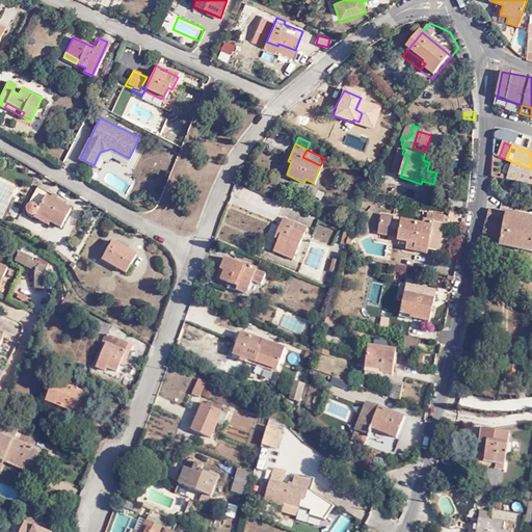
[(407,156),(402,154),(399,153),(392,174),(400,177),(407,156)]
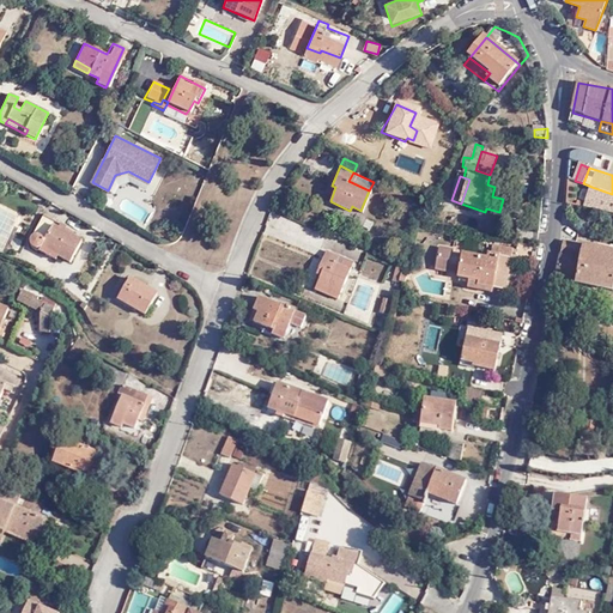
[(505,190),(495,187),(492,196),(503,199),(505,190)]
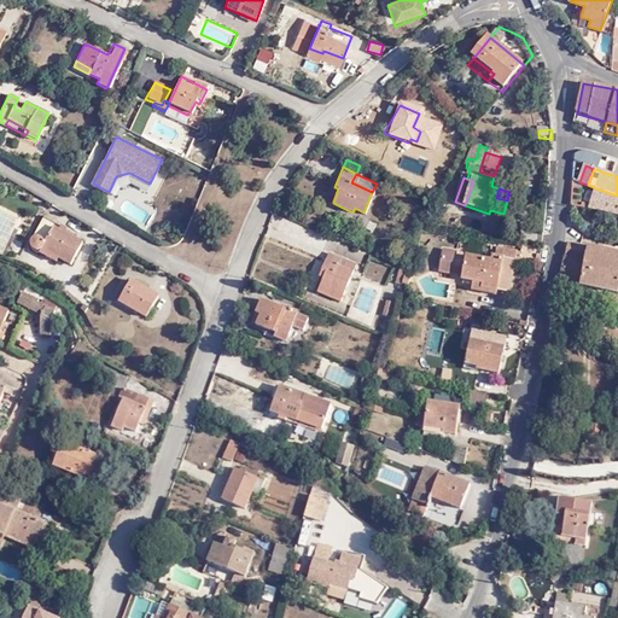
[(617,196),(596,188),(589,208),(617,213),(617,196)]
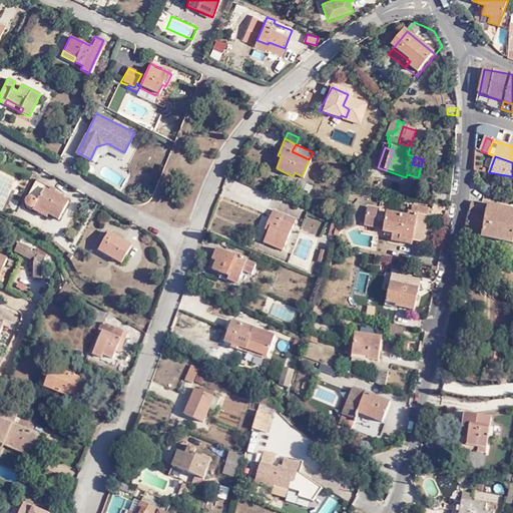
[(407,174),(406,177),(405,179),(416,182),(418,177),(407,174)]
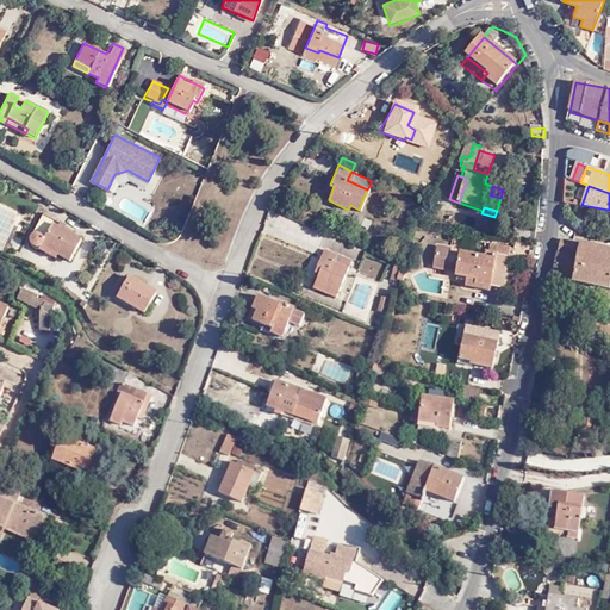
[(79,238),(41,216),(30,235),(30,246),(54,256),(56,253),(68,259),(79,238)]
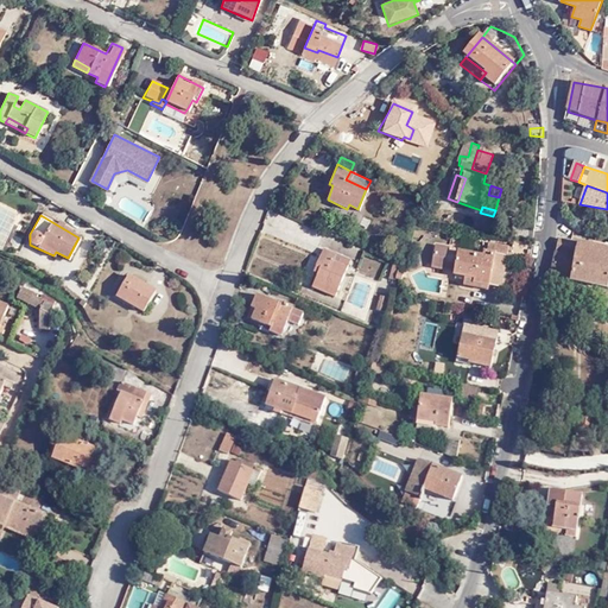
[(525,261),(529,244),(508,240),(505,257),(525,261)]
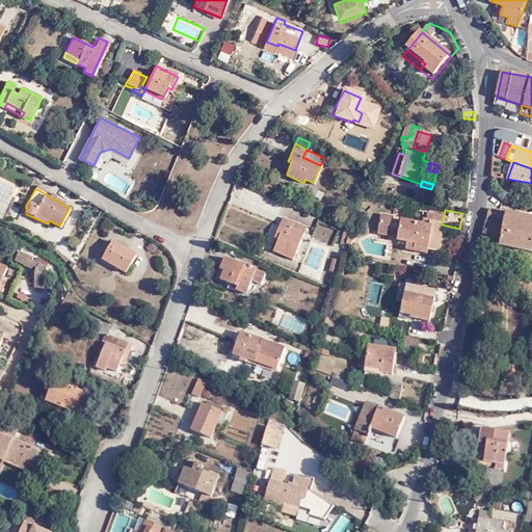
[(531,217),(488,210),(482,242),(531,251),(531,217)]
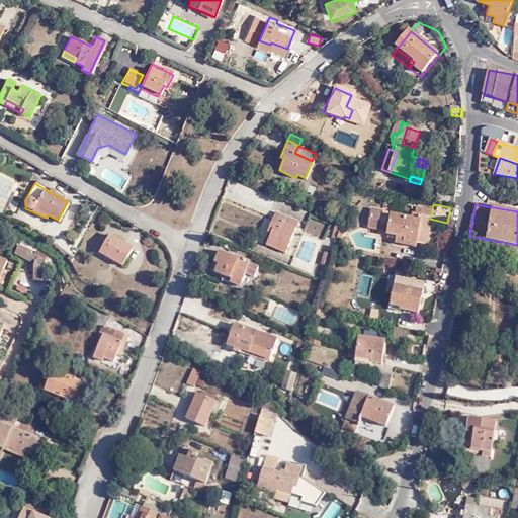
[(404,238),(403,247),(413,248),(415,245),(423,246),(429,210),(414,206),(411,212),(410,212),(409,217),(390,213),(389,218),(379,216),(380,211),(370,208),(366,228),(385,232),(385,235),(394,237),(404,238)]
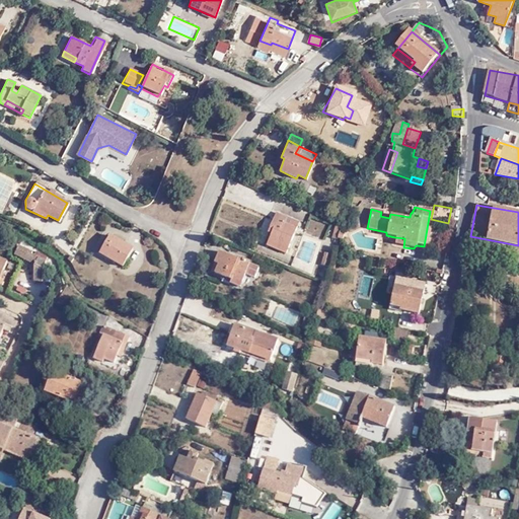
[(290,216),(278,211),(271,229),(273,232),(266,246),(285,253),(297,225),(288,222),(290,216)]
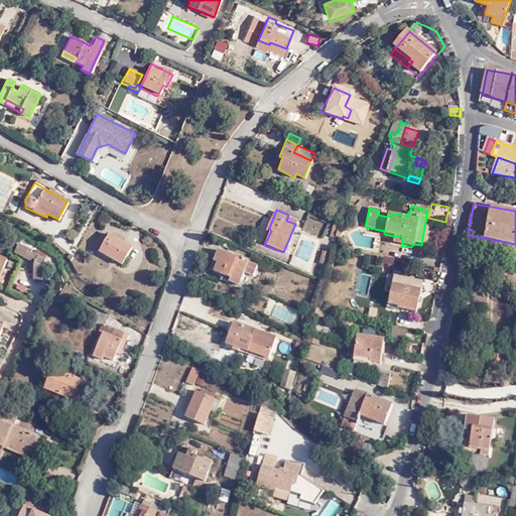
[(336,225),(333,223),(327,237),(333,238),(333,237),(335,231),(336,225)]
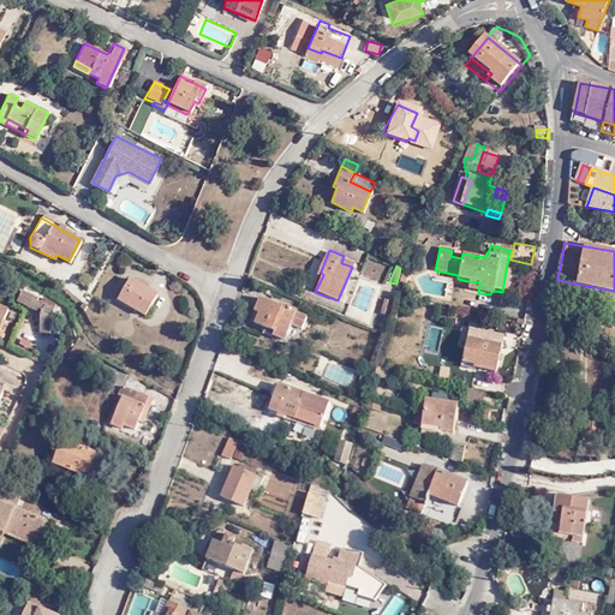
[(143,311),(154,291),(126,274),(117,293),(143,311)]
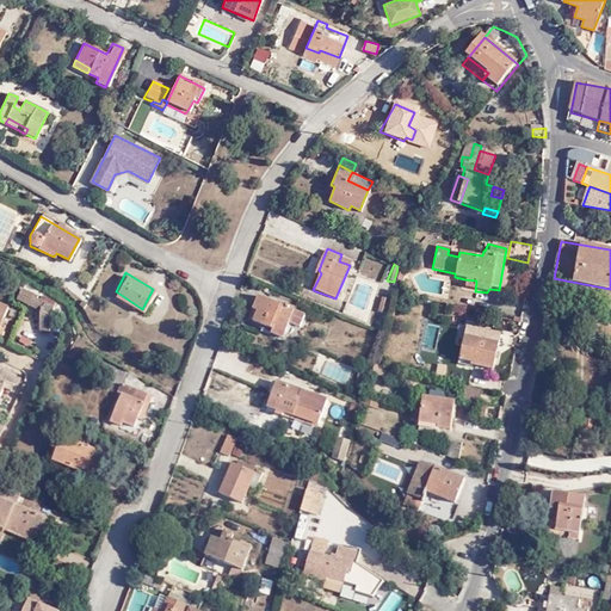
[(463,289),(475,291),(476,281),(464,279),(463,289)]
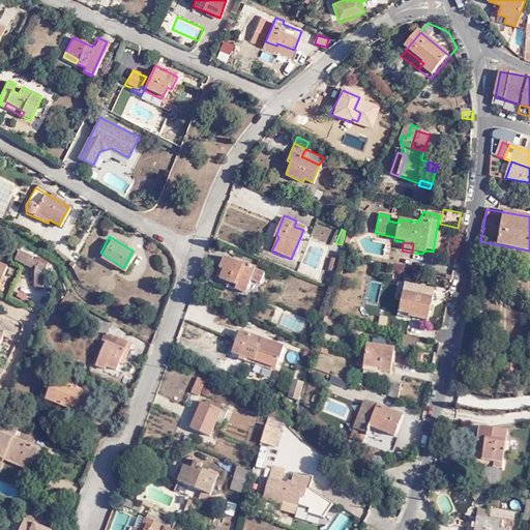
[(34,253),(21,247),(17,257),(43,271),(46,266),(32,258),(34,253)]
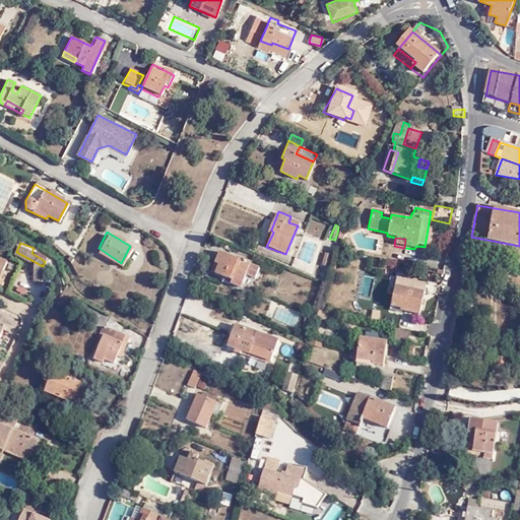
[(236,278),(245,282),(247,276),(257,280),(262,272),(252,267),(253,263),(245,259),(243,262),(222,252),(212,271),(235,281),(236,278)]
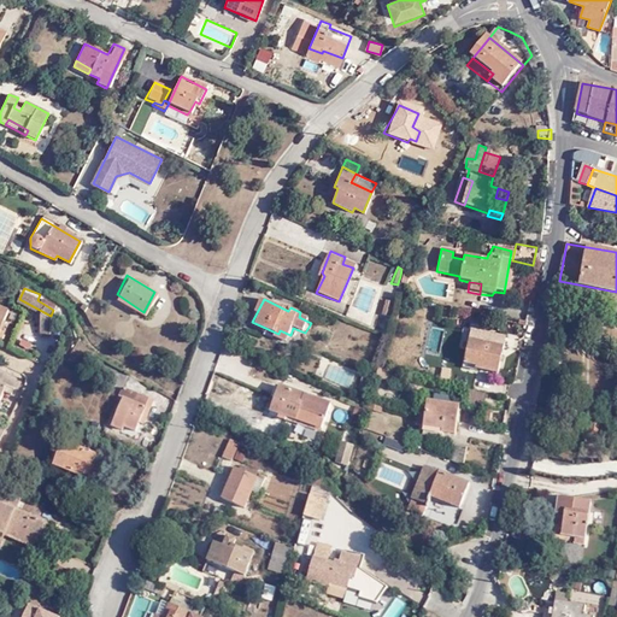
[(381,315),(389,317),(393,301),(385,299),(381,315)]
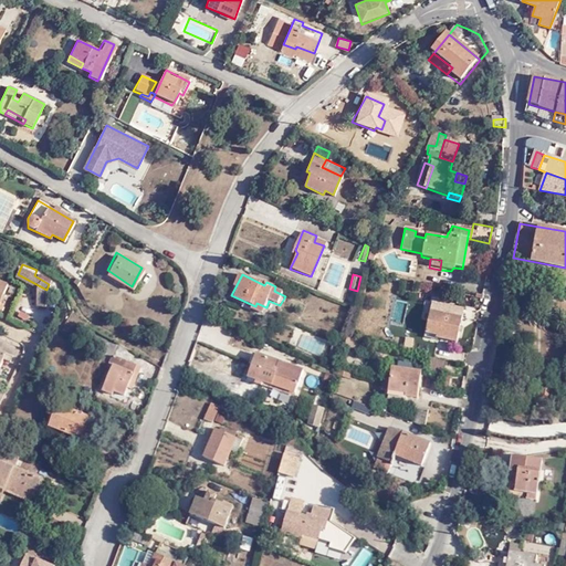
[(442,313),(444,305),(433,302),(431,311),(442,313)]
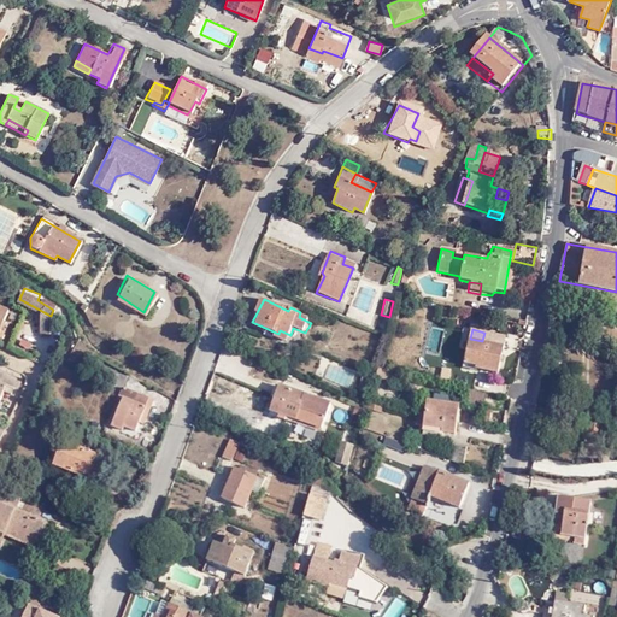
[(288,342),(291,335),(280,330),(278,334),(277,338),(288,342)]
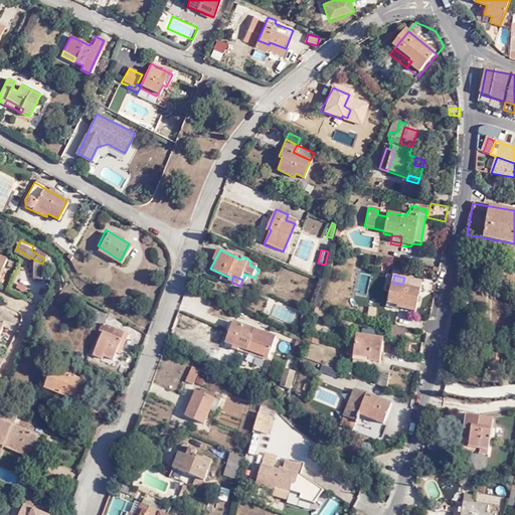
[(419,282),(404,278),(402,285),(392,283),(387,301),(396,304),(395,306),(412,309),(419,282)]
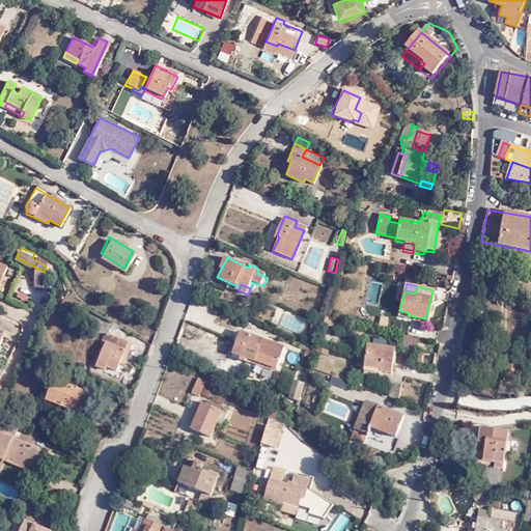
[(60,305),(77,314),(81,307),(64,298),(60,305)]
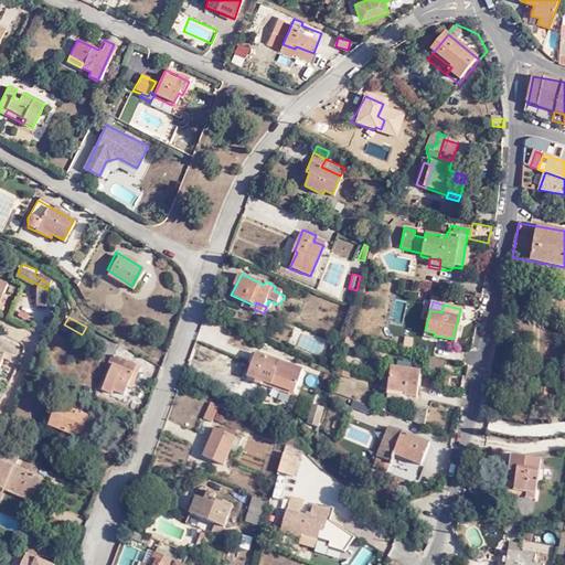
[(77,342),(82,334),(64,324),(60,332),(77,342)]
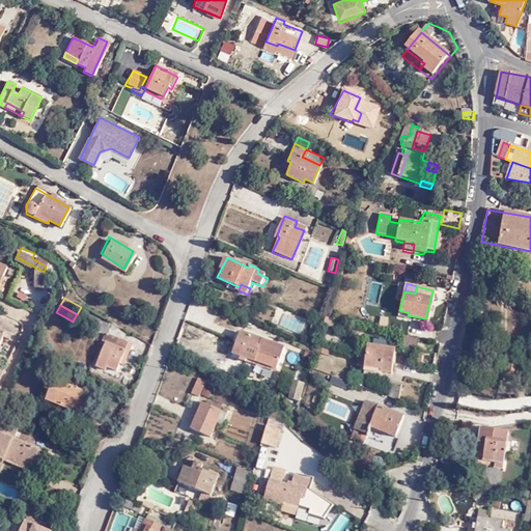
[(380,314),(378,327),(386,329),(389,315),(380,314)]
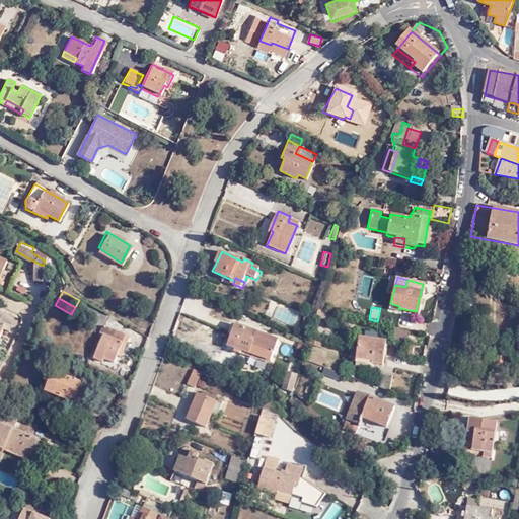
[(311,316),(304,314),(301,325),(307,327),(311,316)]
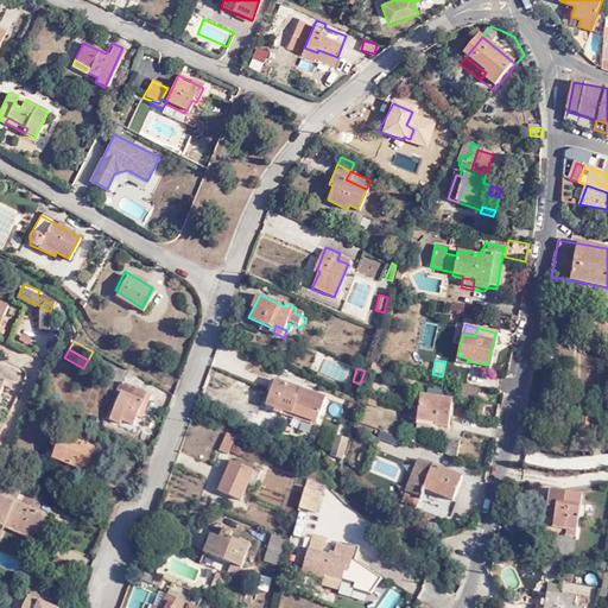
[(14,384),(0,377),(0,398),(8,385),(12,387),(14,384)]
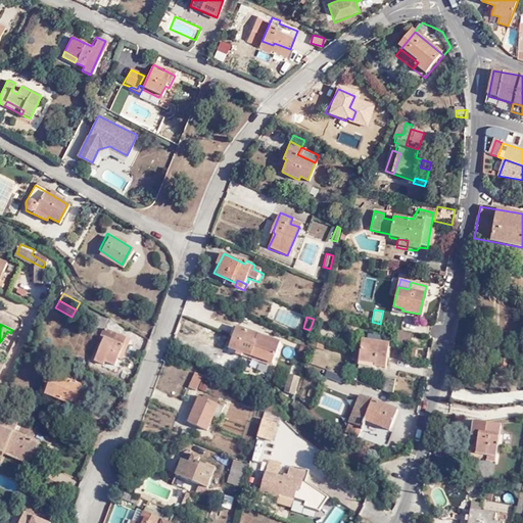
[(401,343),(405,329),(395,327),(392,341),(401,343)]
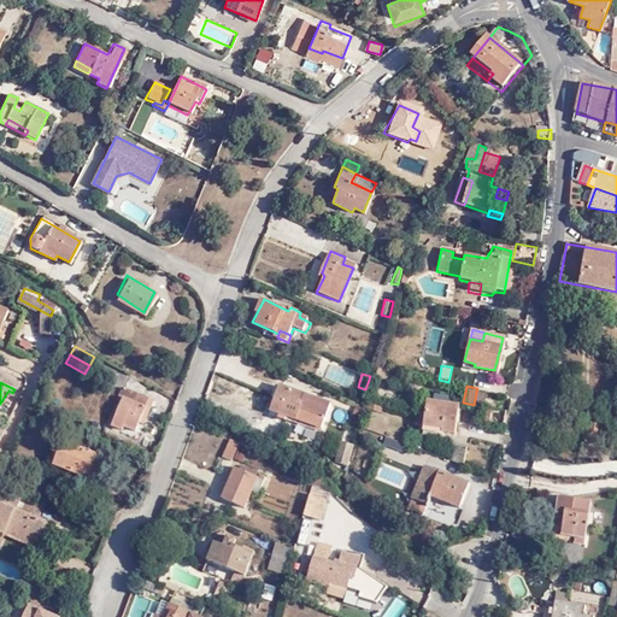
[(331,406),(282,387),(274,411),(322,429),(331,406)]
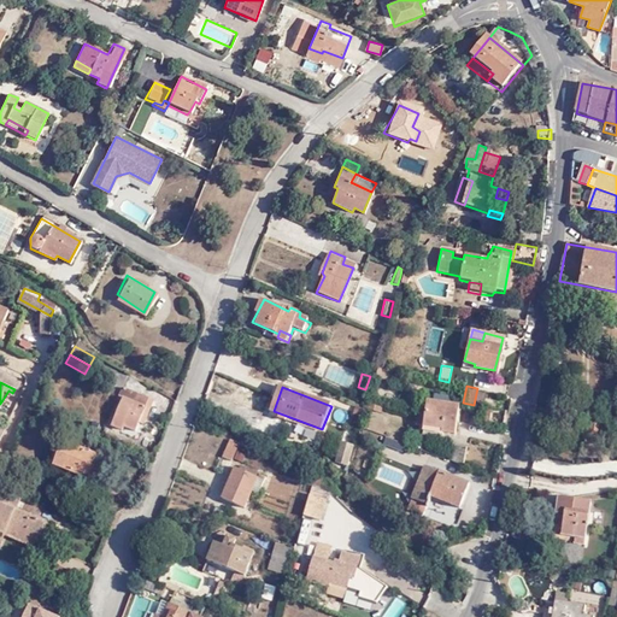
[(134,404),(137,397),(123,391),(119,398),(123,399),(134,404)]
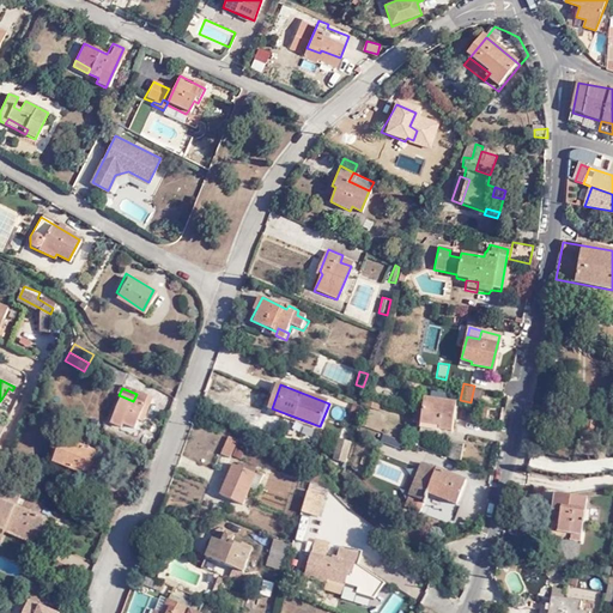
[(451,429),(456,401),(444,400),(444,395),(431,393),(429,398),(423,398),(418,430),(438,434),(439,428),(451,429)]
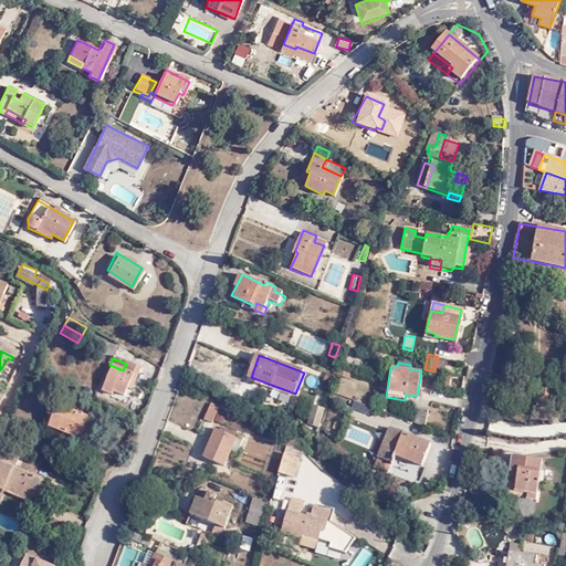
[(139,369),(126,364),(123,370),(113,366),(102,395),(112,398),(113,392),(124,397),(130,383),(134,385),(139,369)]
